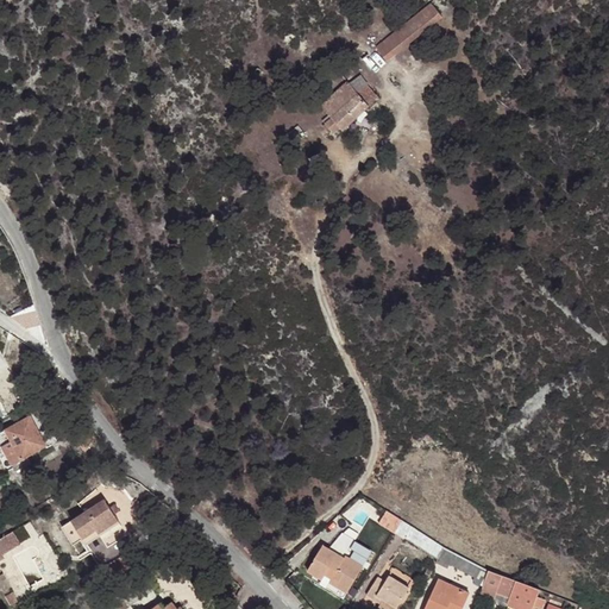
[(385,58),(440,12),(433,2),(377,48),(385,58)]
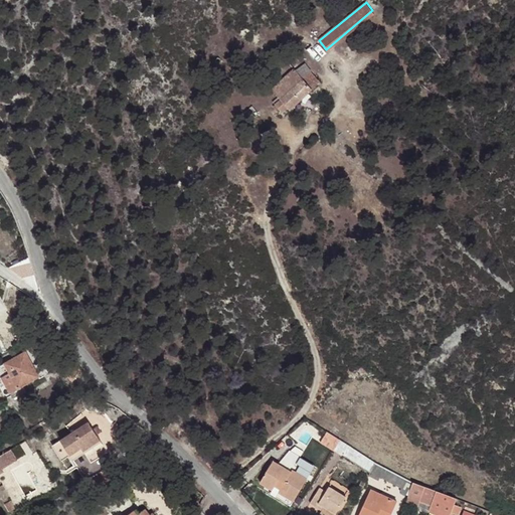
[(375,14),(372,10),(326,49),(329,53),(375,14)]
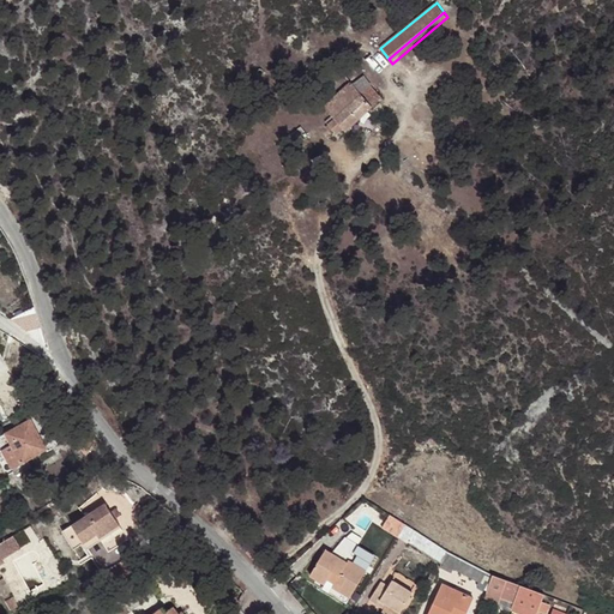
[(351,73),(365,60),(359,53),(344,65),(351,73)]
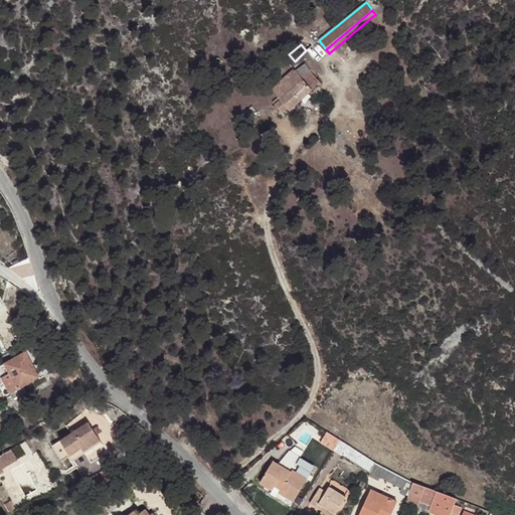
[(307,86),(315,78),(310,72),(302,79),(294,70),(272,91),(281,100),(275,105),(285,117),(312,92),(307,86)]
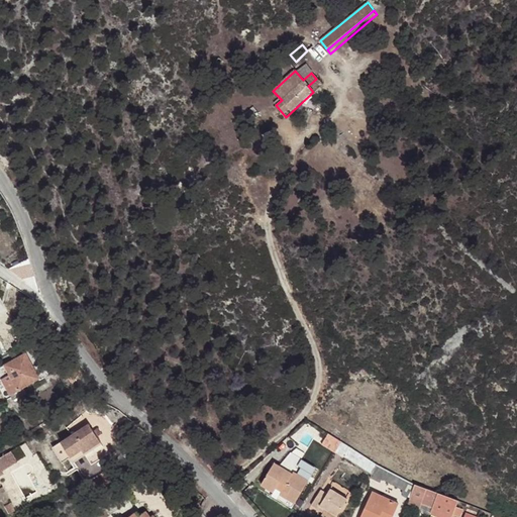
[(321,85),(316,79),(308,86),(313,92),(321,85)]
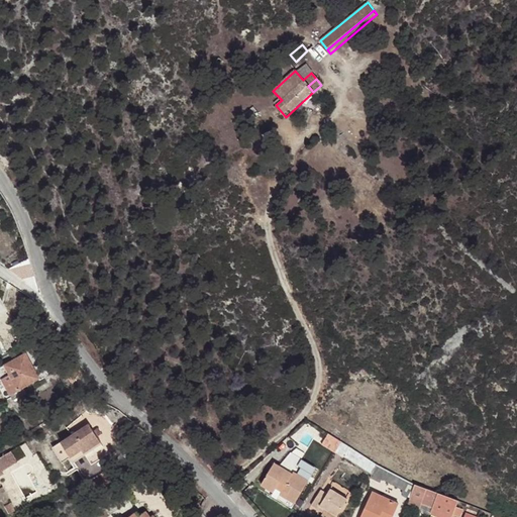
[(26,378),(34,373),(25,353),(0,367),(0,377),(9,394),(29,383),(26,378)]
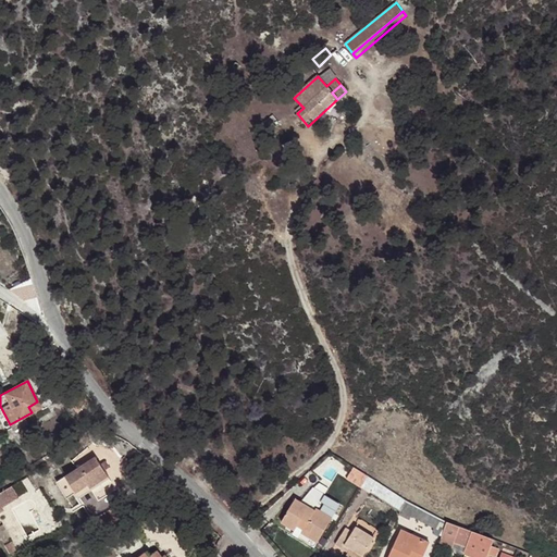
[(41,408),(37,401),(28,407),(32,412),(41,408)]
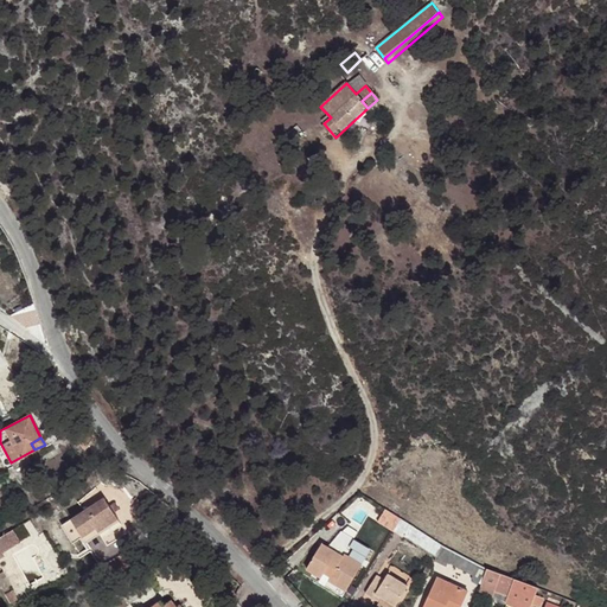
[(93,529),(96,534),(116,521),(101,498),(69,521),(80,537),(93,529)]
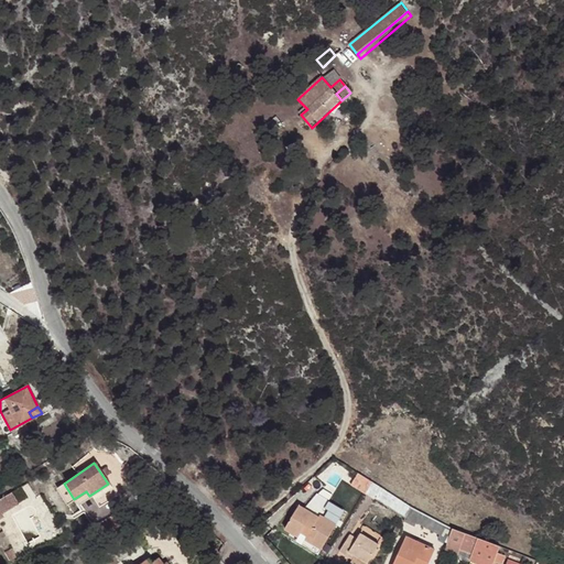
[(370,483),(365,479),(358,489),(365,492),(370,483)]
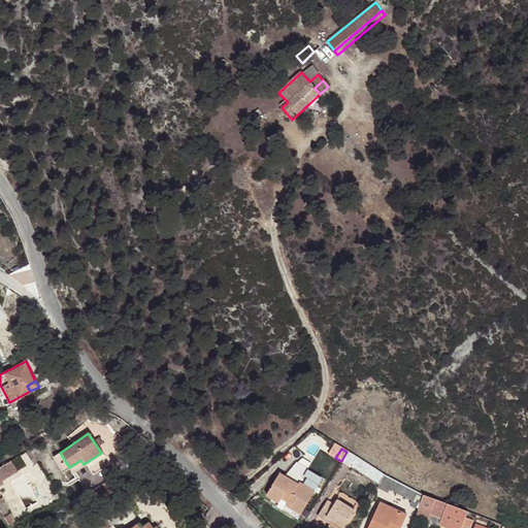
[(347,452),(341,461),(340,463),(349,467),(350,466),(355,457),(347,452)]
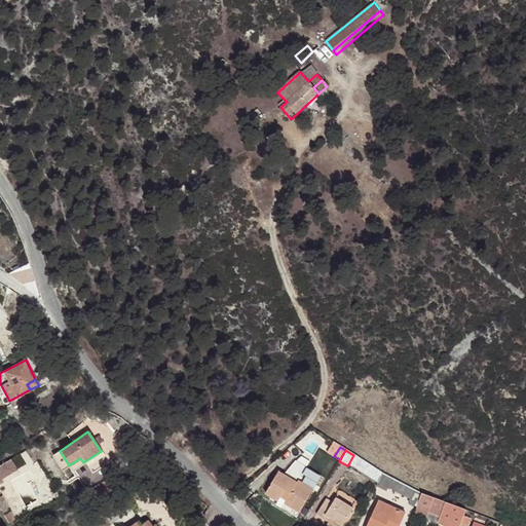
[(382,474),(353,455),(348,464),(377,483),(382,474)]
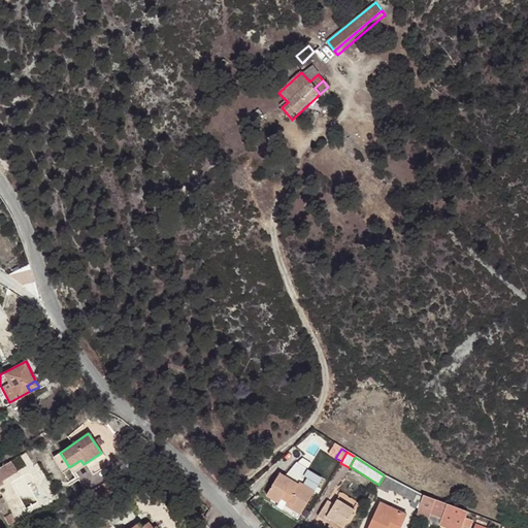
[(71,472),(84,464),(80,460),(69,467),(71,472)]
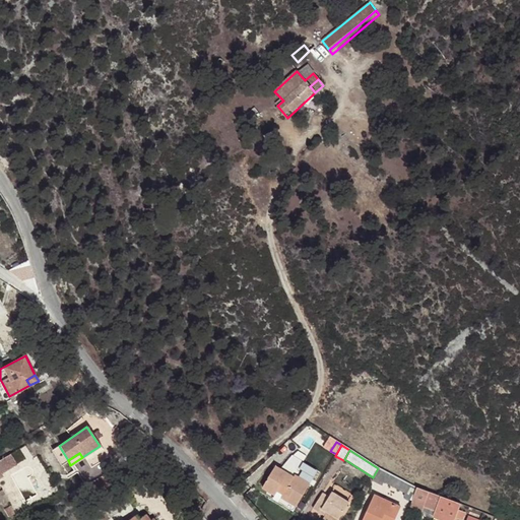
[(291,476),(294,474),(302,461),(291,455),(283,470),(291,476)]
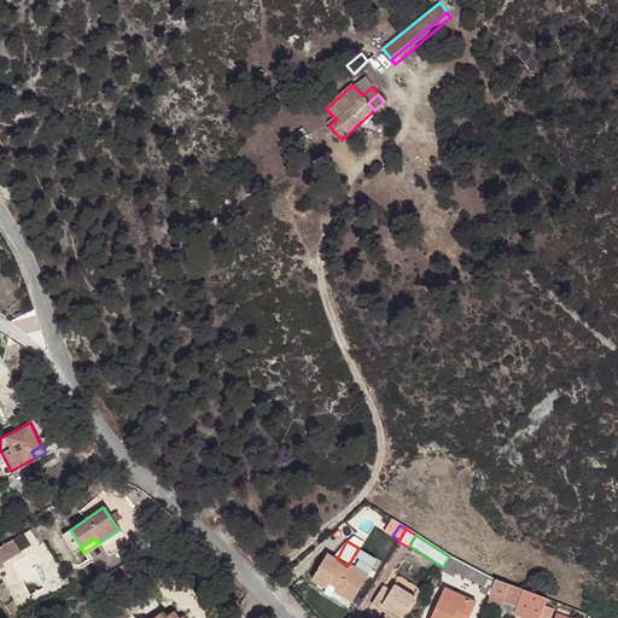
[(15,544),(0,553),(0,569),(22,557),(15,544)]
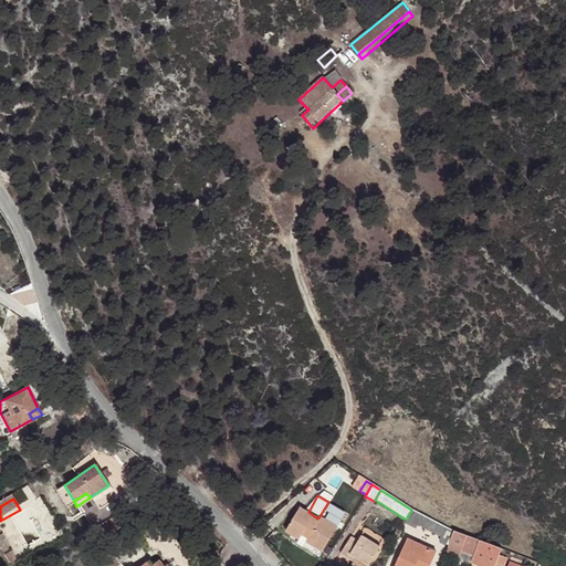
[(336,526),(320,516),(317,519),(308,512),(300,506),(284,528),(297,537),(302,533),(307,537),(305,540),(321,551),(336,526)]
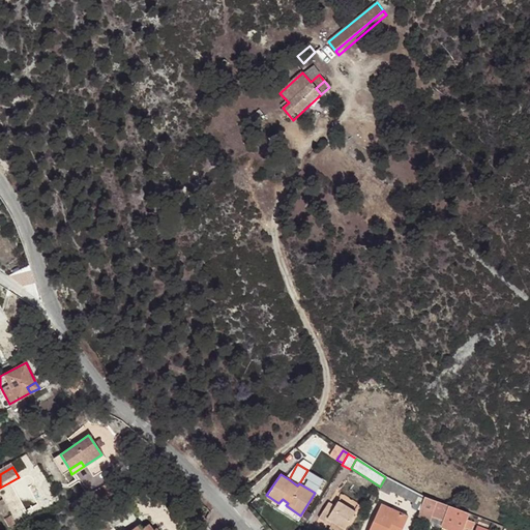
[(107,494),(102,487),(94,492),(98,498),(107,494)]
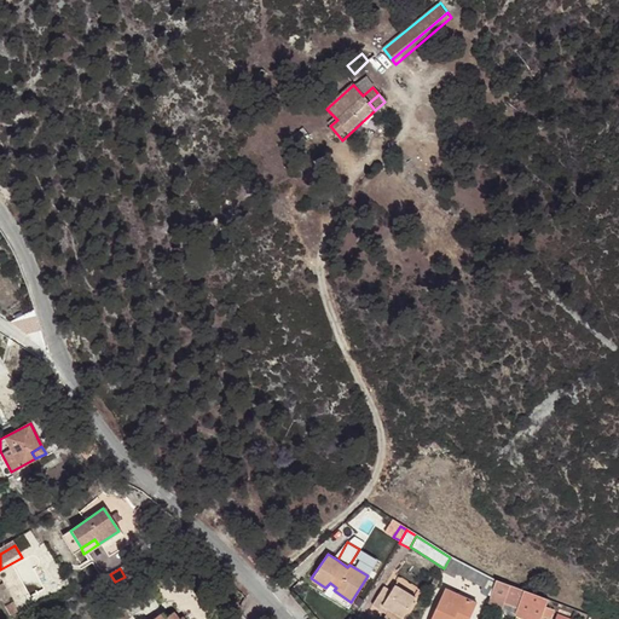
[(185,590),(195,584),(185,577),(171,573),(185,590)]
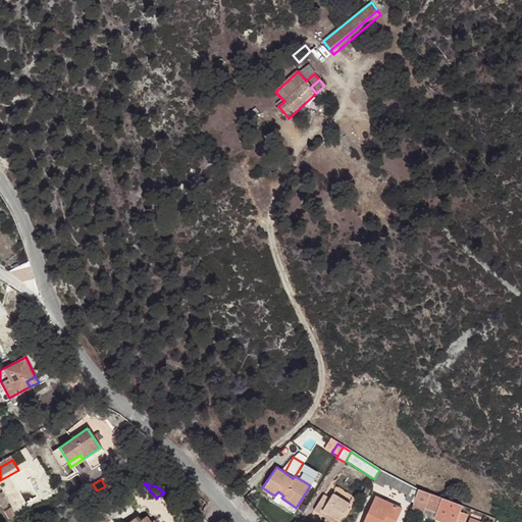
[(411,505),(415,491),(407,486),(404,497),(403,501),(411,505)]
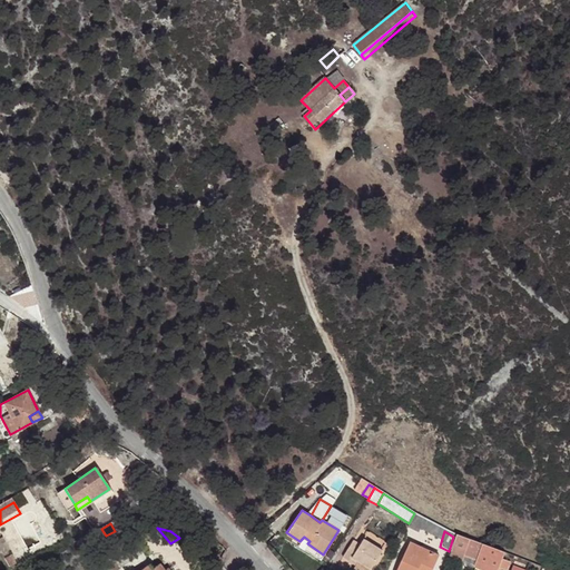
[(304,549),(307,543),(310,541),(304,537),(300,541),(297,546),(304,549)]
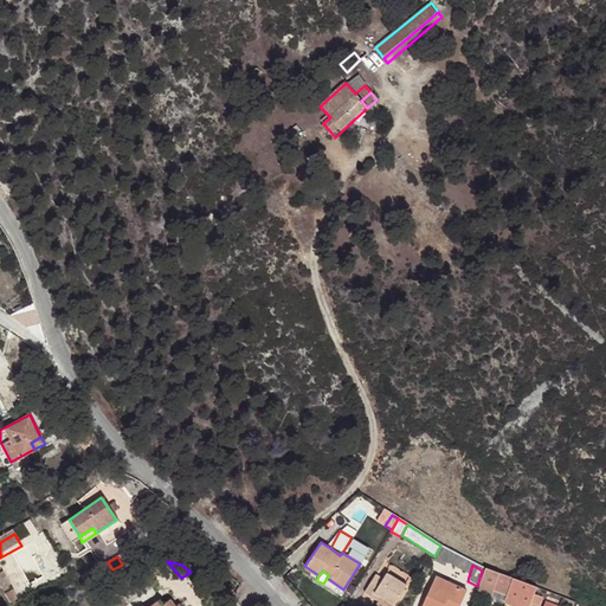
[(534,591),(510,581),(482,571),(477,586),(476,588),(474,595),(488,601),(490,593),(503,599),(501,605),(537,605),(540,601),(532,599),(534,591)]
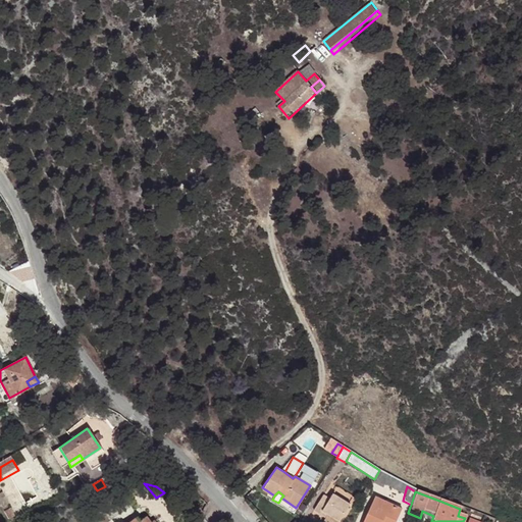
[(337,521),(349,505),(331,492),(328,499),(322,494),(313,509),(328,519),(330,516),(337,521)]
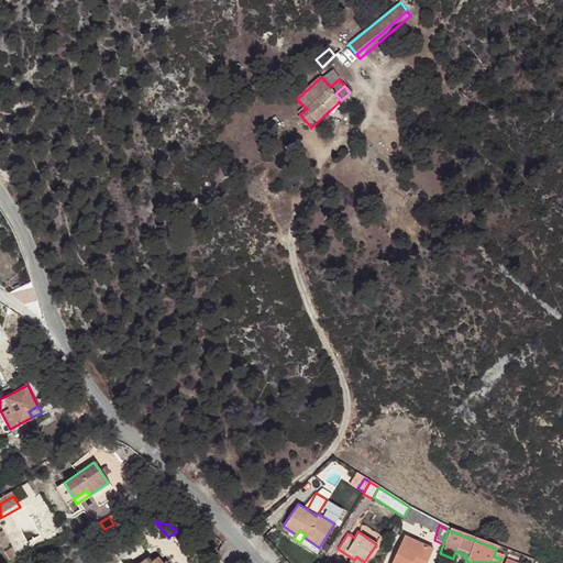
[(426,562),(432,551),(405,537),(390,562),(426,562)]
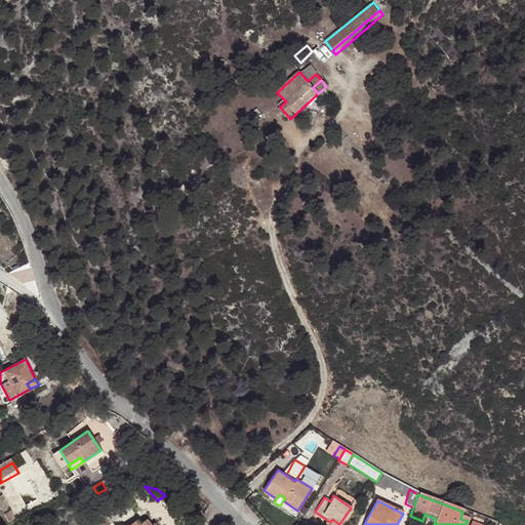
[(155,524),(155,523),(149,515),(144,519),(142,516),(126,524),(155,524)]
